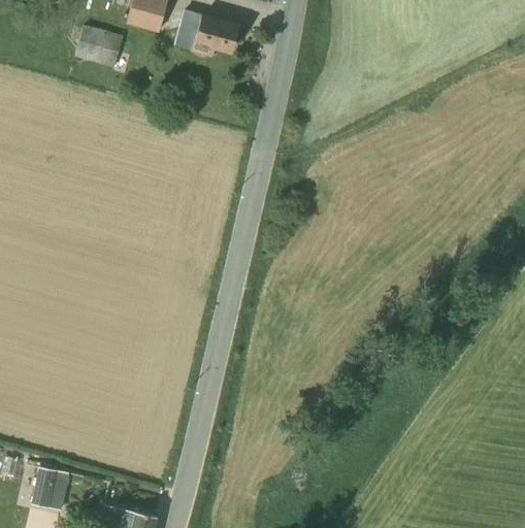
[(159,32),(167,0),(132,0),(126,23),(159,32)]
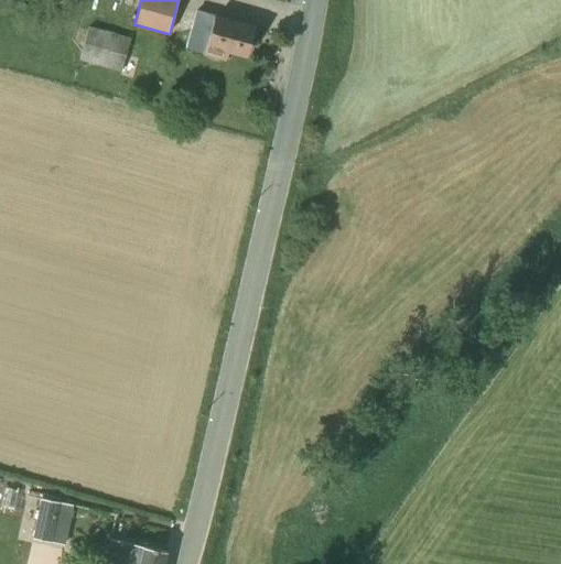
[(197,11),(186,47),(226,58),(228,50),(246,54),(255,26),(197,11)]
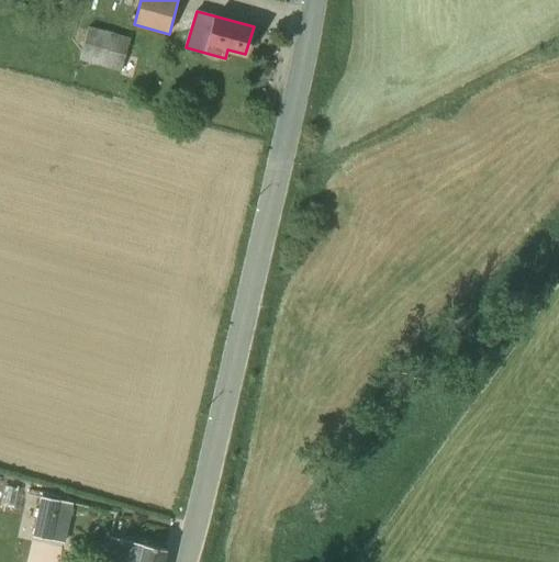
[(81,60),(123,71),(132,37),(90,26),(81,60)]
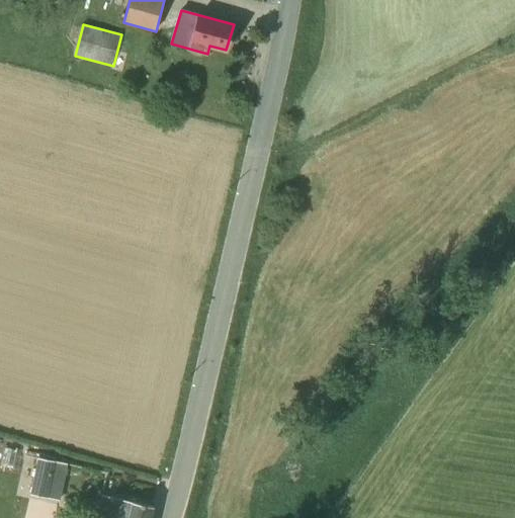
[(69,463),(38,456),(31,493),(61,500),(69,463)]
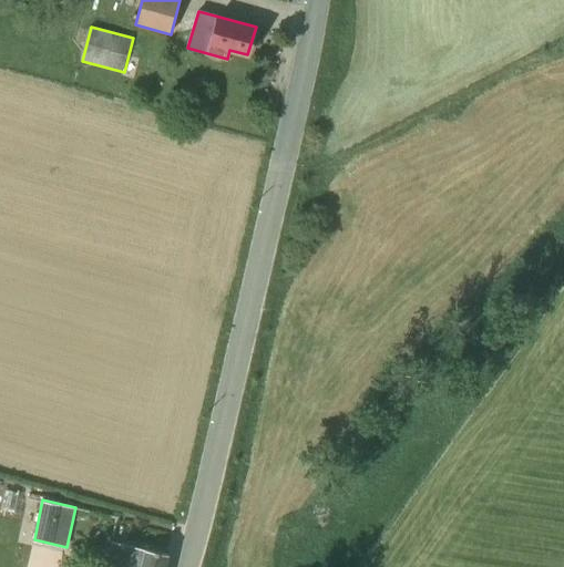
[(105,566),(170,566),(173,554),(112,542),(105,566)]
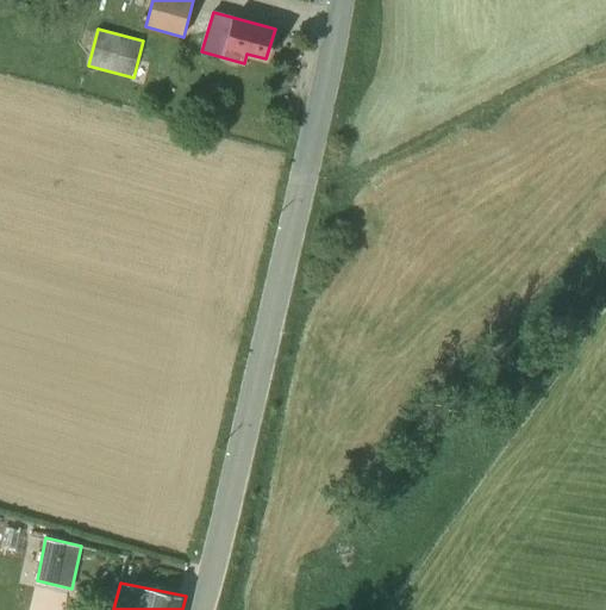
All buildings are outlined.
